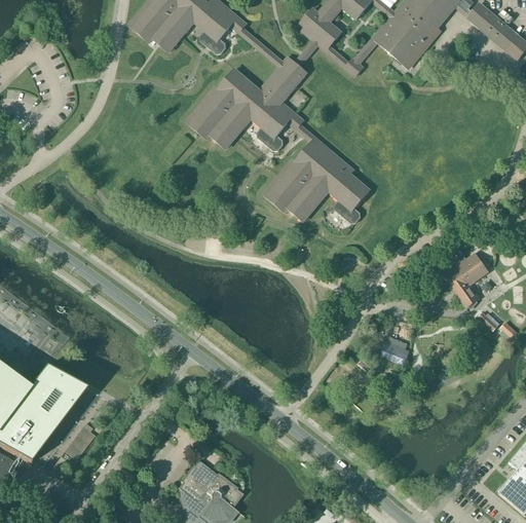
[(147,0),(127,24),(149,41),(152,38),(167,51),(193,21),(204,30),(199,35),(200,39),(216,53),(221,52),(225,47),(225,43),(219,38),(230,25),(278,66),(259,89),(234,68),(217,88),(218,89),(189,124),(205,138),(209,135),(225,148),(251,117),(262,126),(257,132),(257,137),(273,150),(277,149),(283,144),(282,140),(276,135),(288,121),(310,141),(295,161),(296,162),(267,196),(284,211),(287,207),(302,220),(329,190),(339,199),(335,204),(335,209),(351,222),(355,222),(360,216),(360,212),(353,208),(369,189),(349,173),(353,169),(300,123),(303,119),(282,101),(306,72),(299,66),(317,43),(354,75),(363,66),(359,63),(377,41),(401,62),(408,68),(440,30),(436,28),(454,5),(517,59),(525,47),(525,41),(479,2),(472,10),(468,7),(473,2),(471,0),(147,0)]
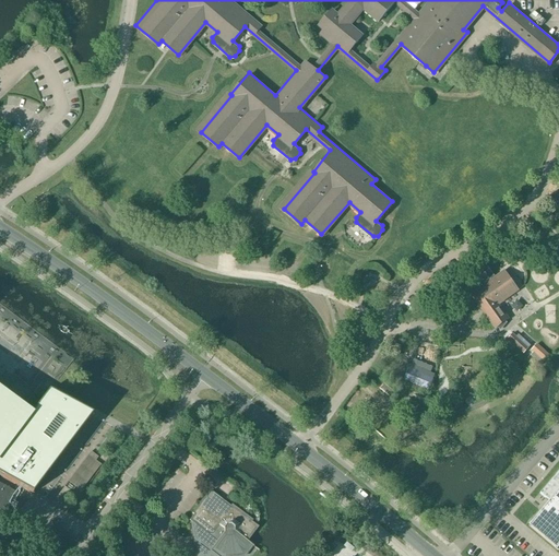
[(540,24),(546,18),(534,8),(530,14),(540,24)]
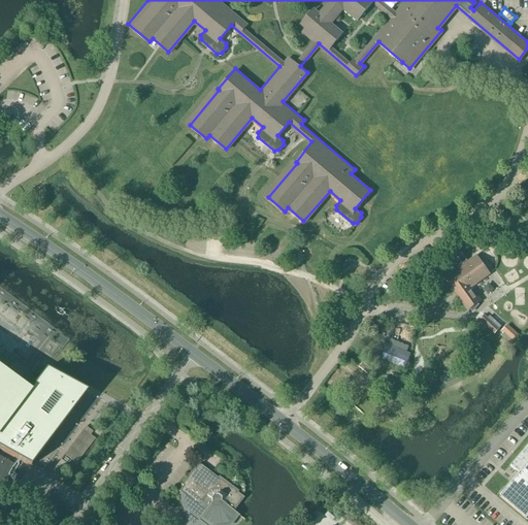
[(481,298),(470,285),(489,271),(476,254),(446,276),(453,287),(455,286),(457,292),(458,293),(467,307),(481,298)]
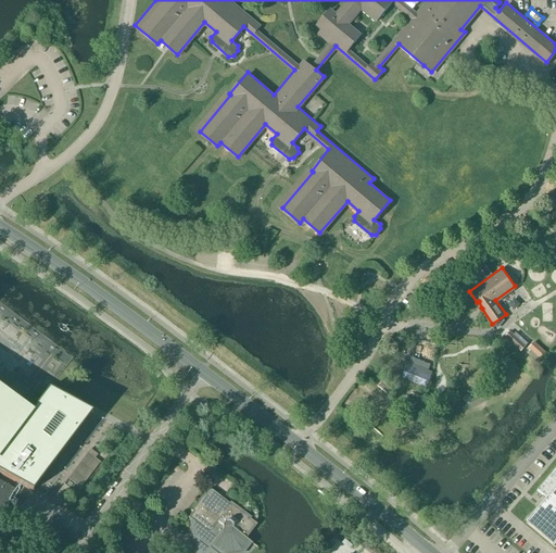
[(521,349),(526,343),(523,340),(510,329),(505,335),(521,349)]
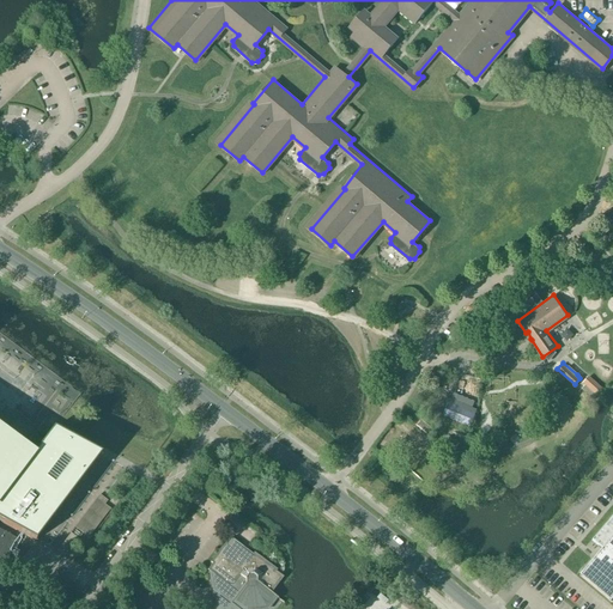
[(593,397),(604,385),(589,373),(586,377),(583,381),(586,382),(582,387),(593,397)]
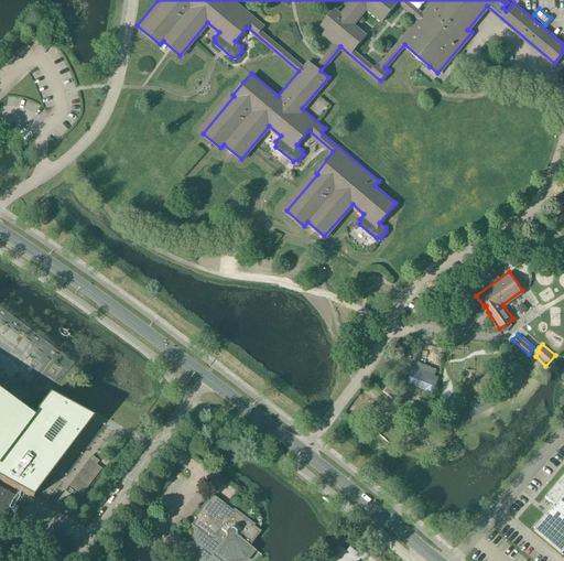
[(393,397),(397,392),(387,384),(383,389),(393,397)]
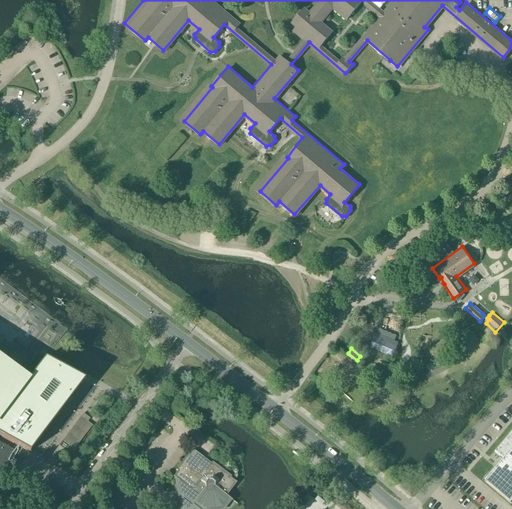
[(0,433),(29,450),(84,378),(48,350),(32,371),(0,353),(0,433)]
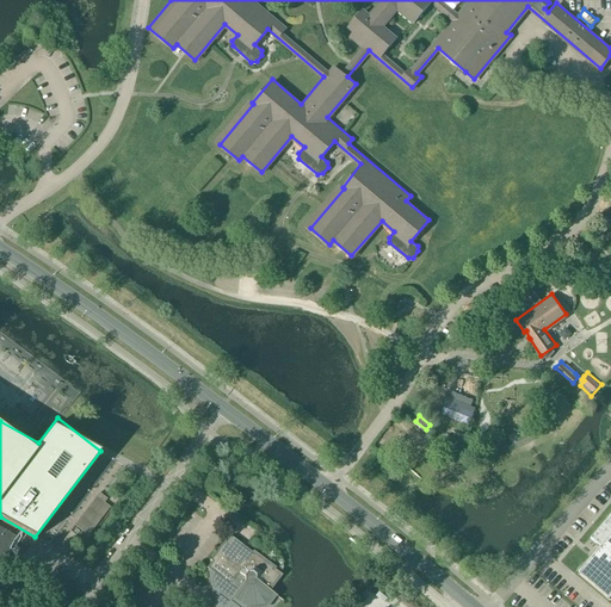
[(99,491),(55,549),(63,555),(82,531),(88,534),(110,506),(104,501),(107,497),(99,491)]
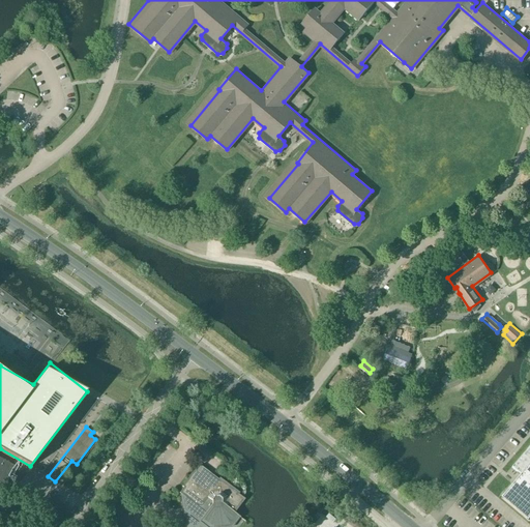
[(522,472),(502,495),(529,518),(529,516),(529,443),(512,465),(522,472)]
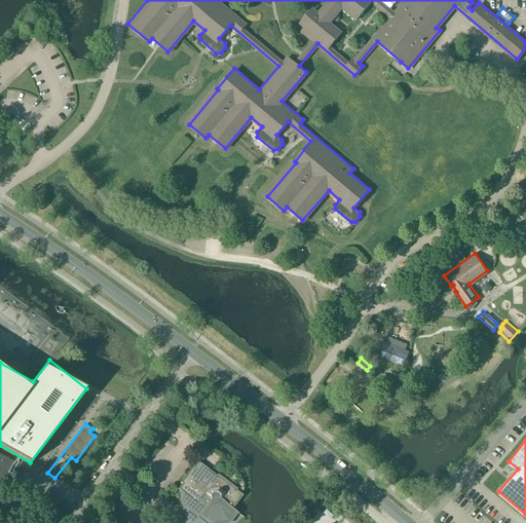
[(211,522),(212,522),(226,521),(226,519),(229,517),(231,519),(237,511),(233,507),(242,493),(236,488),(237,487),(218,472),(217,474),(198,459),(194,465),(193,464),(181,480),(182,482),(178,487),(180,488),(182,501),(187,506),(187,508),(183,513),(184,522),(211,522)]
